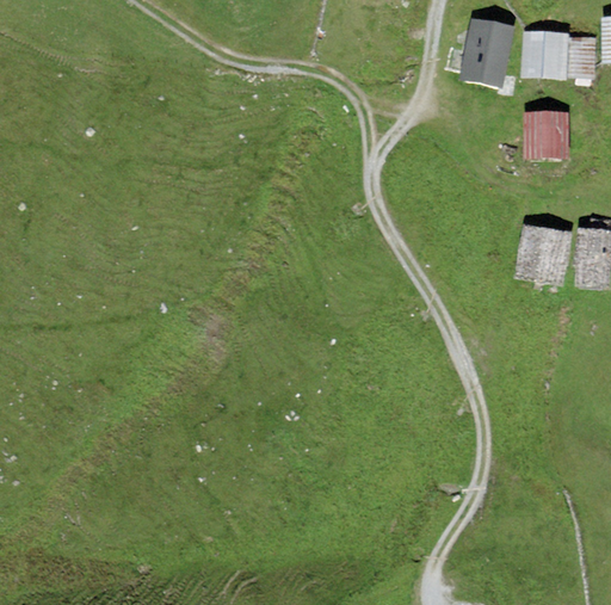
[(501,94),(514,28),(471,19),(458,86),(501,94)]
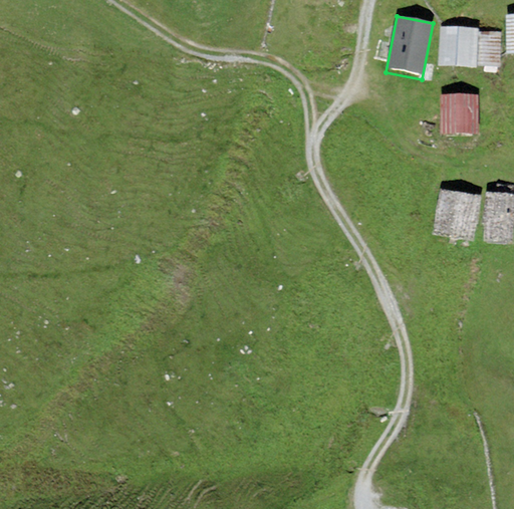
[(478,29),(478,27),(439,26),(438,70),(478,70),(478,65),(478,29)]
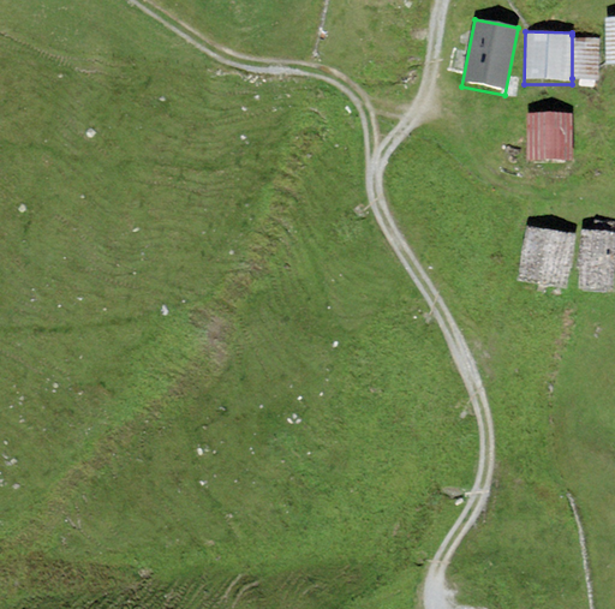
[(598,35),(572,35),(572,78),(597,78),(598,35)]
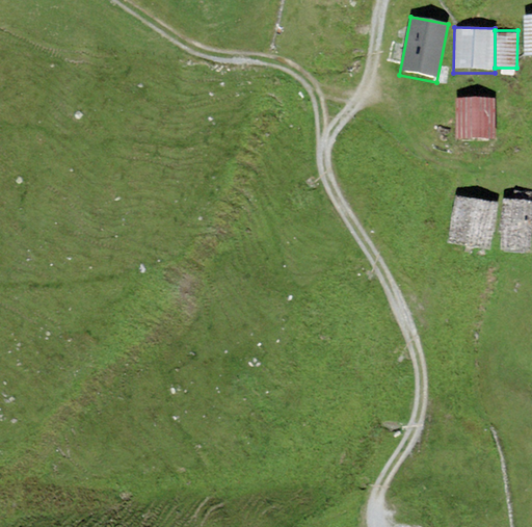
[(495,139),(494,97),(455,97),(456,139),(495,139)]
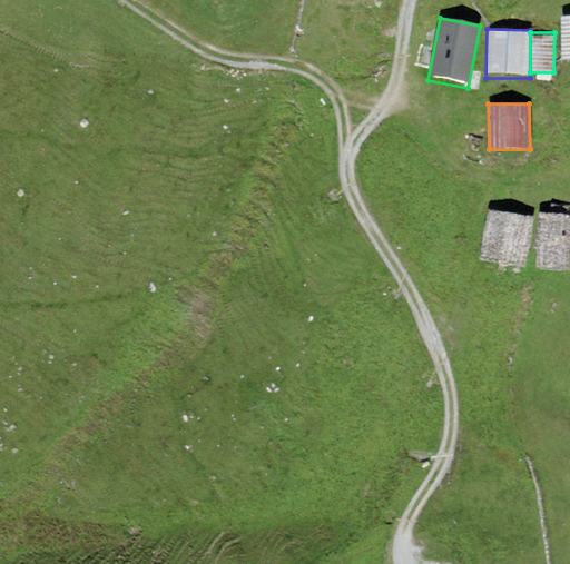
[(526,270),(534,216),(488,208),(480,264),(526,270)]
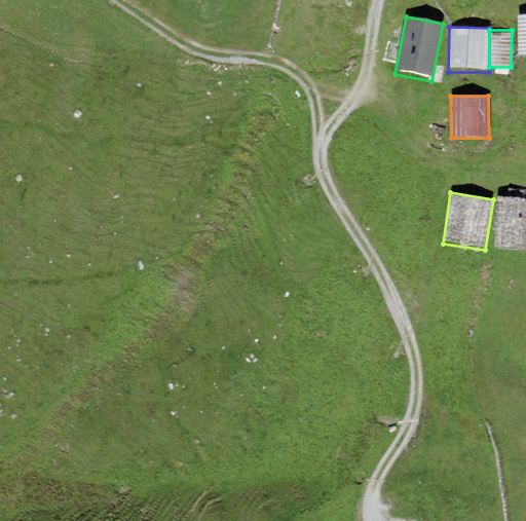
[(525,253),(525,235),(525,197),(497,196),(493,251),(525,253)]
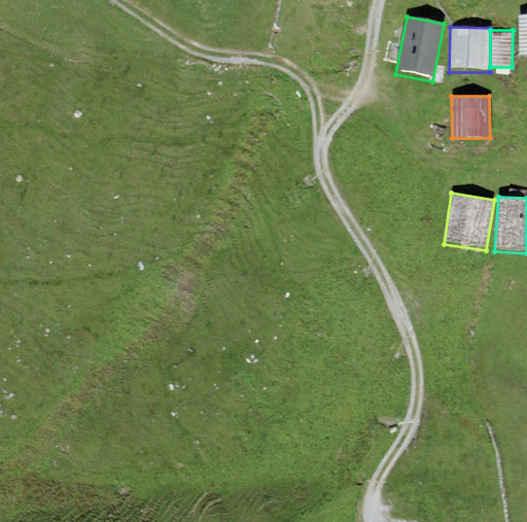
All buildings are outlined.
